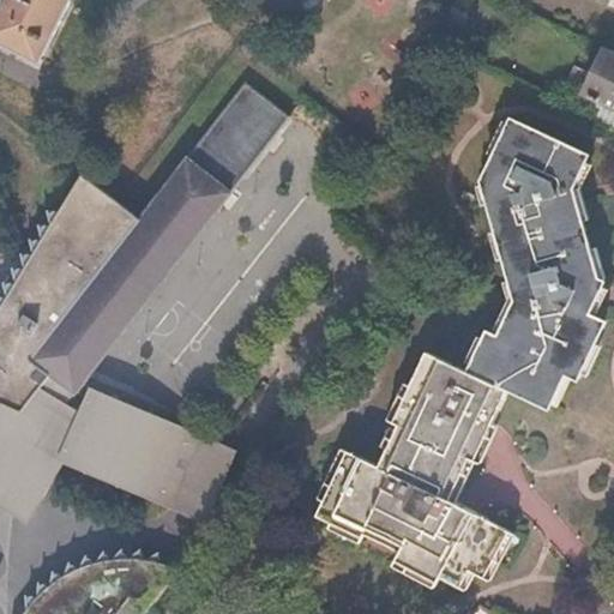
[(8,0),(0,18),(0,37),(43,60),(72,0),(8,0)]
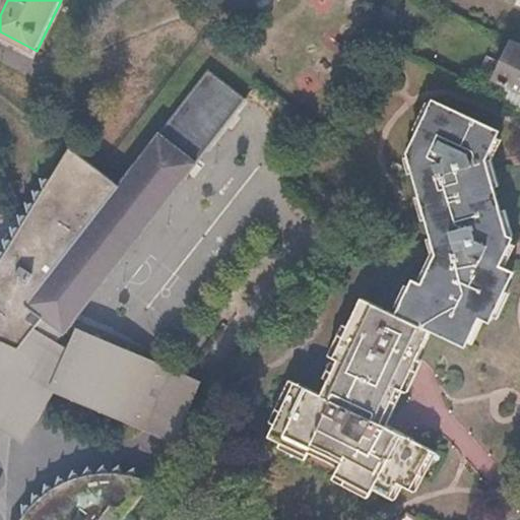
[(519,44),(513,41),(495,80),(519,91),(519,44)]
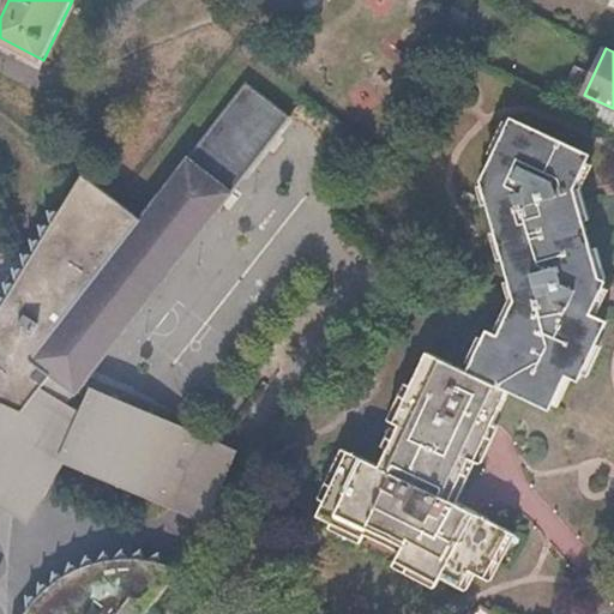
[(68,404),(290,118),(248,84),(142,220),(114,197),(84,174),(0,312),(0,506),(26,523),(64,462),(208,524),(240,451),(95,389),(83,411),(68,404)]
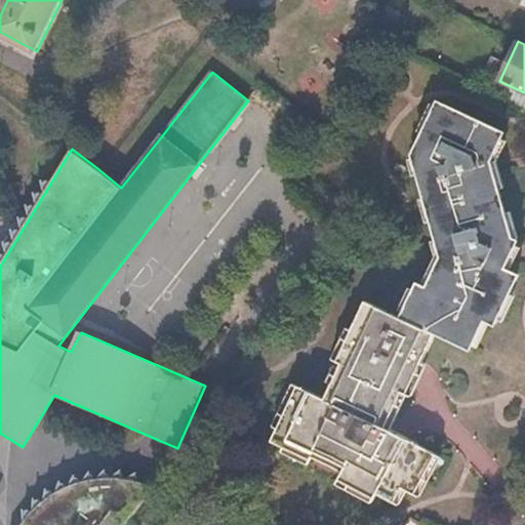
[(434,105),(409,154),(444,260),(430,292),(420,288),(405,321),(473,353),(487,321),(497,326),(520,277),(507,271),(519,243),(514,241),(486,162),(498,135),(434,105)]
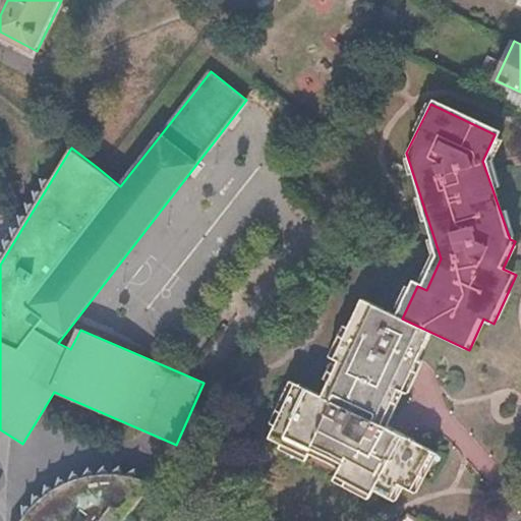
[(332,359),(338,363),(321,398),(293,385),(271,431),(289,442),(308,453),(309,450),(339,466),(338,468),(359,479),(352,487),(369,497),(372,490),(392,500),(398,487),(411,495),(432,453),(381,425),(397,392),(403,394),(429,335),(360,301),(332,359)]
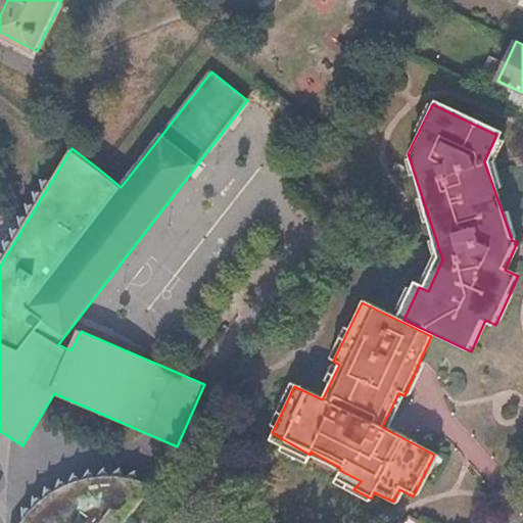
[(272,433),(267,441),(285,450),(290,443),(272,433)]
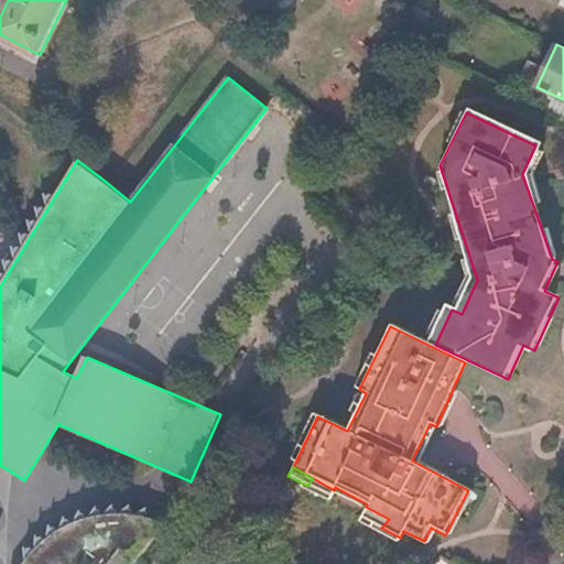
[(313,478),(307,486),(329,497),(334,490),(313,478)]
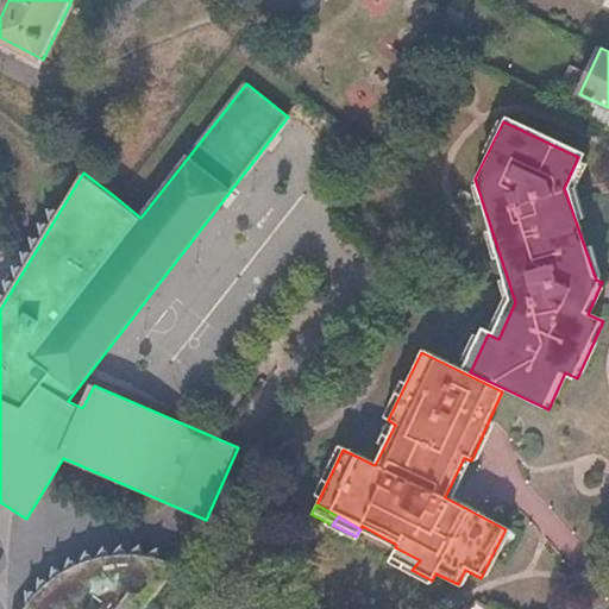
[(395,547),(389,558),(412,570),(420,560),(395,547)]
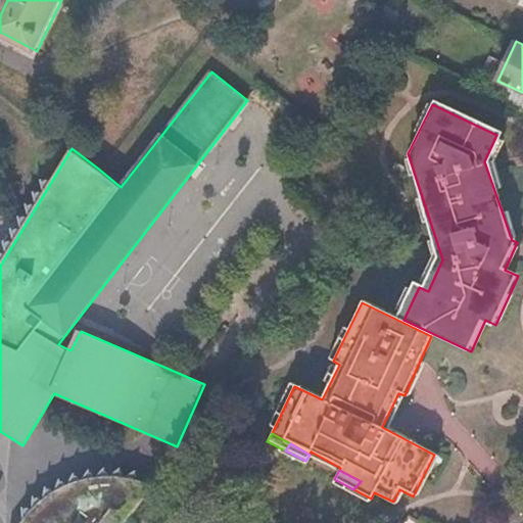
[(126,522),(153,487),(146,484),(138,481),(122,477),(105,476),(86,479),(69,484),(56,491),(39,504),(39,505),(33,509),(27,516),(19,522),(126,522)]
